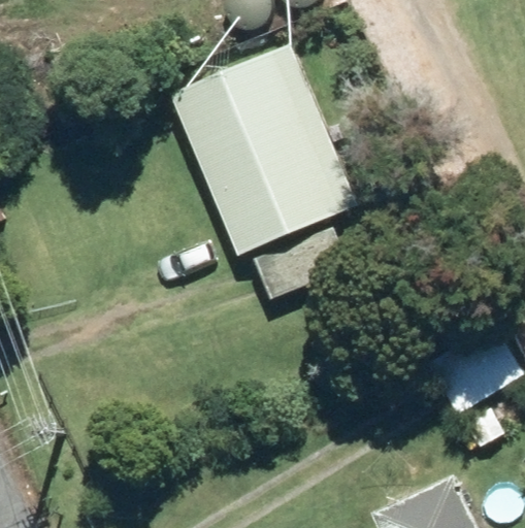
[(170,94),(237,255),(356,205),(289,44),(170,94)]
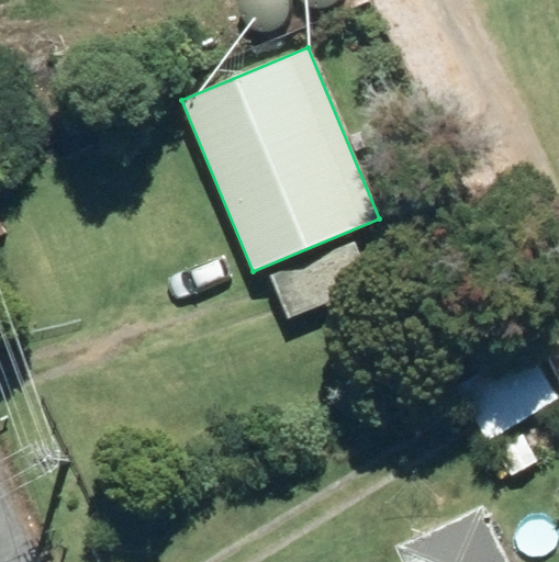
[(288,318),(369,284),(350,242),(269,276),(288,318)]
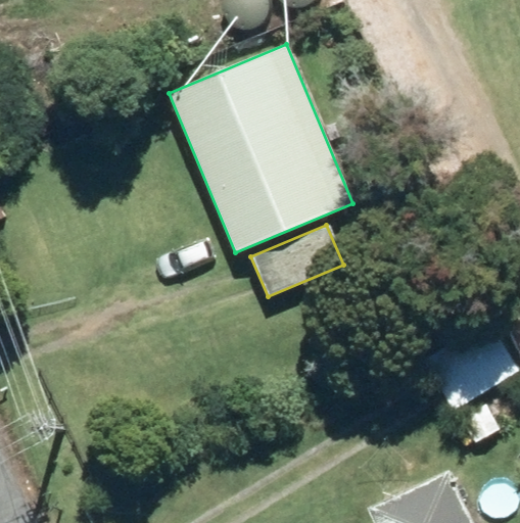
[(451,411),(517,368),(493,331),(427,372),(451,411)]
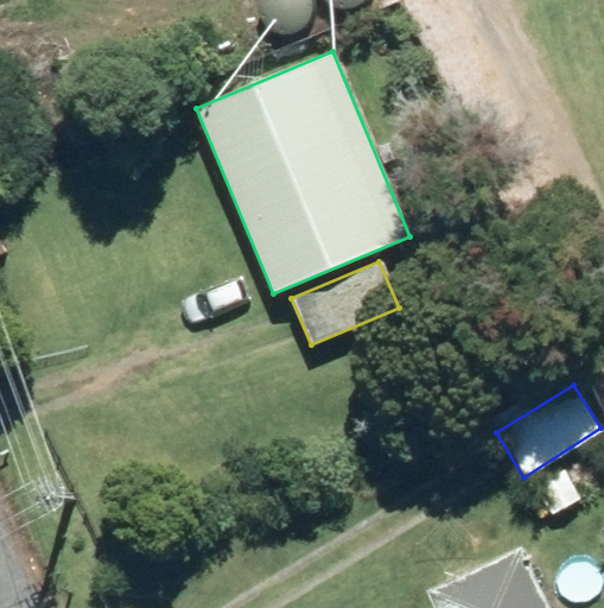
[(578,500),(563,469),(532,485),(548,514),(578,500)]
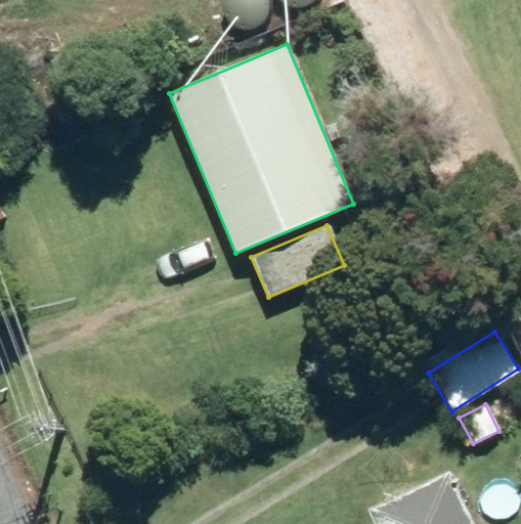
[(473,523),(448,471),(367,508),(374,523),(473,523)]
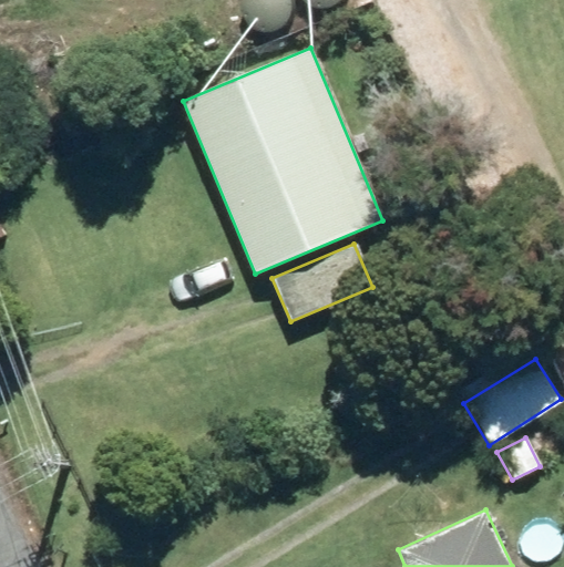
All buildings are outlined.
